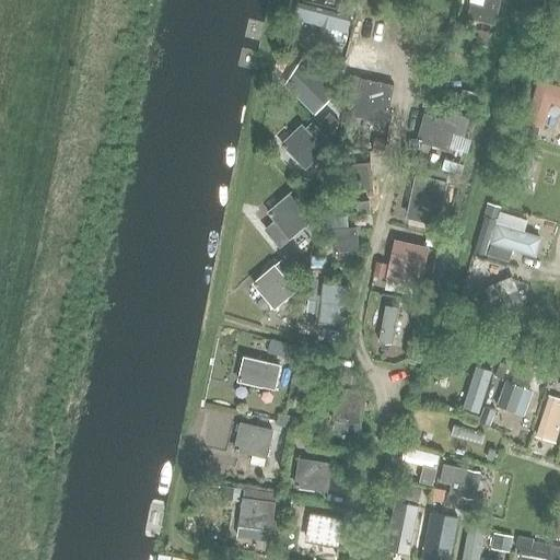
[(466,19),(494,26),(500,0),(483,0),(482,7),(470,3),(466,19)]
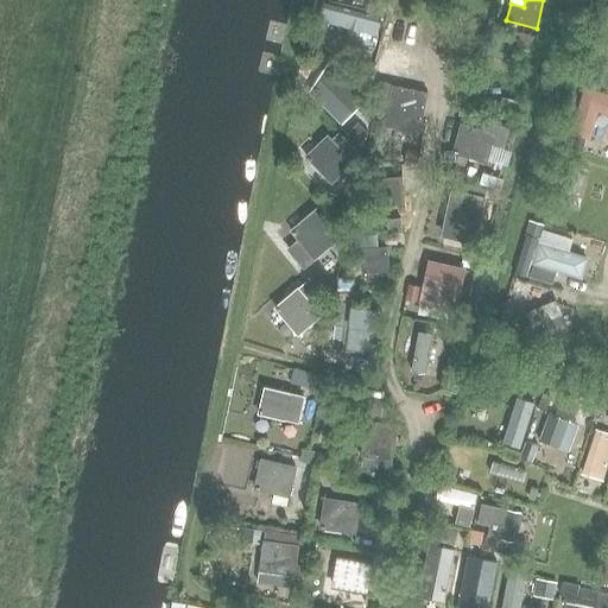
[(360,12),(323,2),(318,19),(355,29),(360,12)]
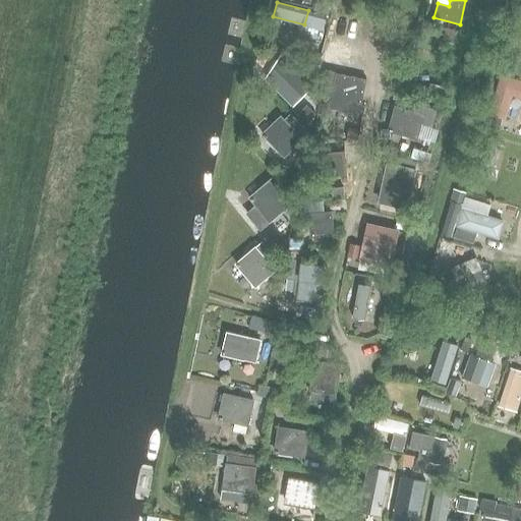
[(520,39),(511,36),(506,52),(520,56),(520,39)]
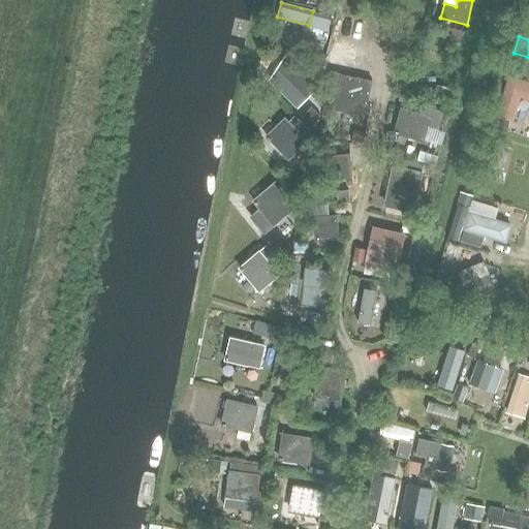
[(315,91),(288,64),(272,82),(299,107),(315,91)]
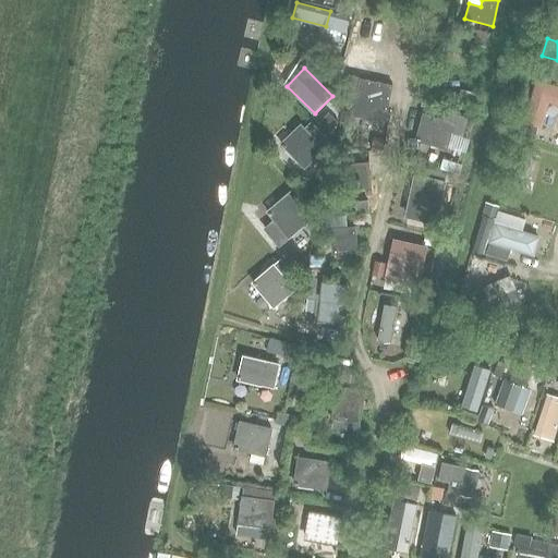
[(390,85),(355,79),(349,114),(383,122),(390,85)]
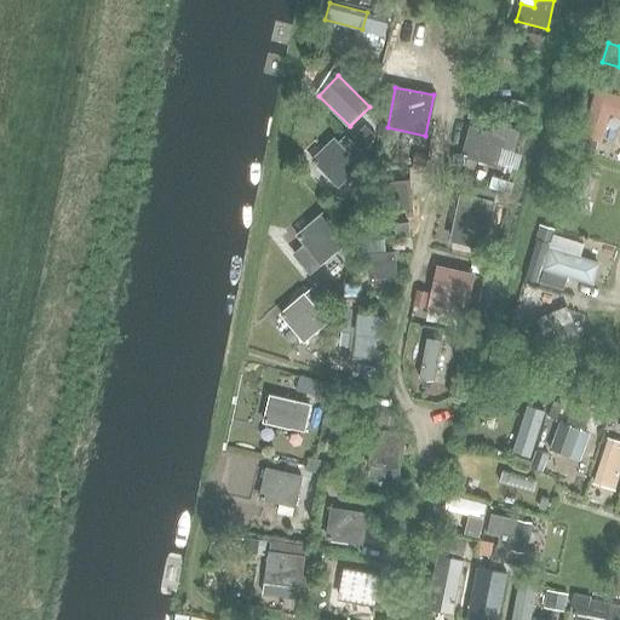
[(619,96),(596,90),(583,137),(602,143),(610,115),(619,116),(619,96)]
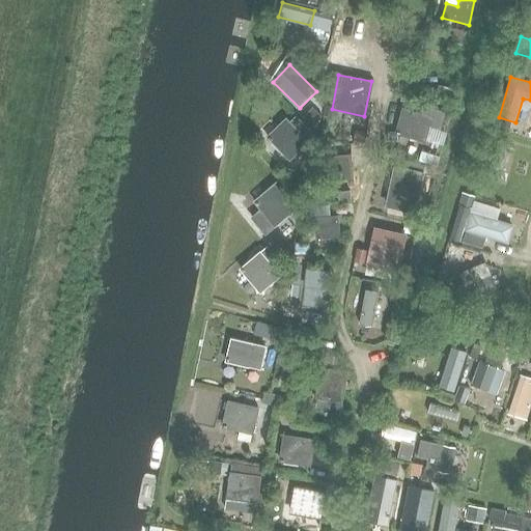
[(434,116),(402,108),(395,134),(426,142),(434,116)]
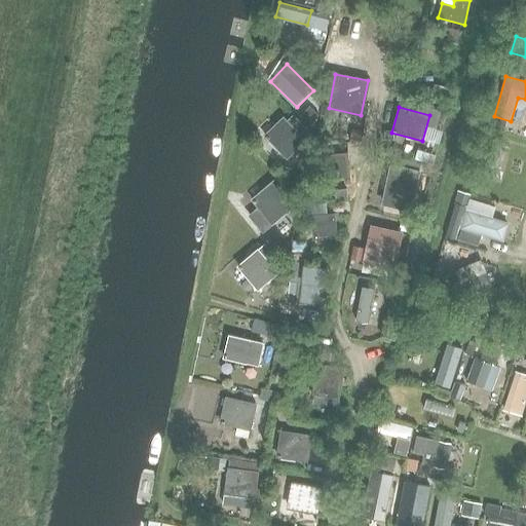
[(282,114),(262,133),(287,159),(303,144),(305,146),(309,142),(313,138),(291,114),(286,119),(282,114)]
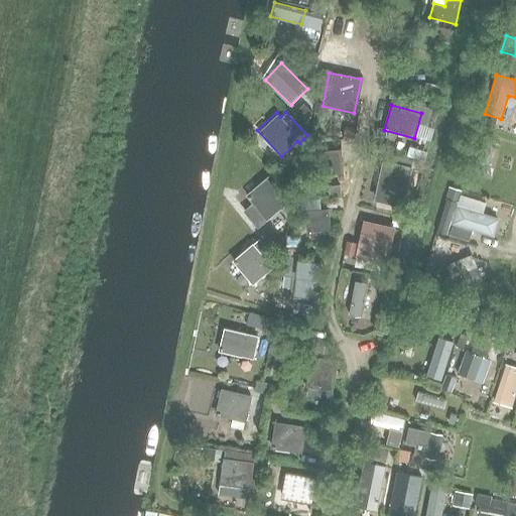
[(343,173),(341,150),(317,152),(319,176),(343,173)]
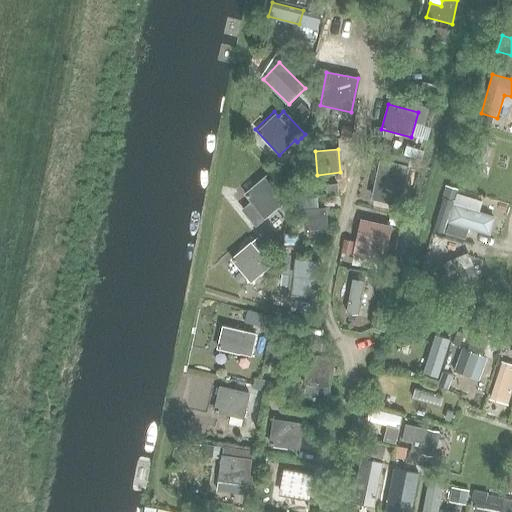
[(403,171),(381,166),(374,197),(396,201),(403,171)]
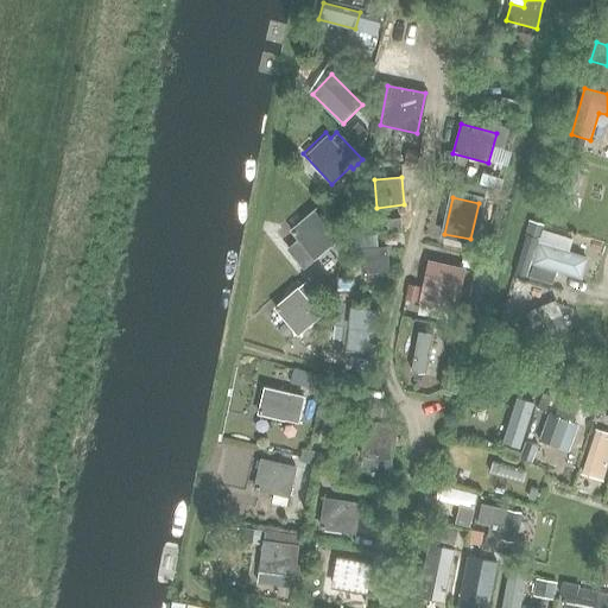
[(339,240),(315,210),(290,230),(314,260),(339,240)]
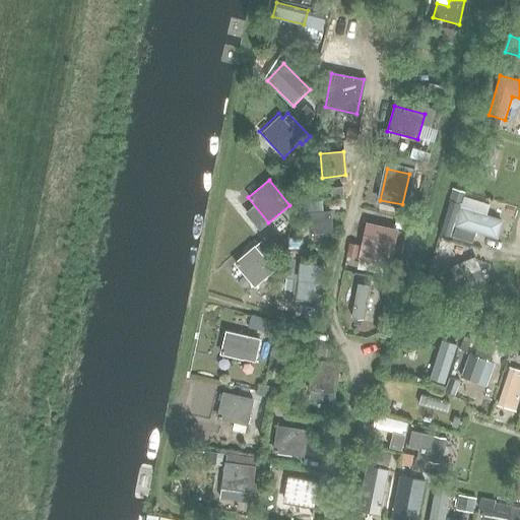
[(306,236),(329,235),(327,212),(323,213),(322,201),(304,202),(305,214),(306,236)]
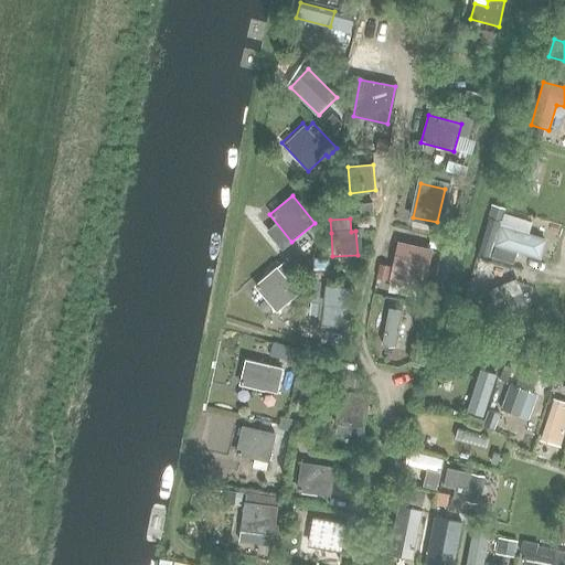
[(499,223),(489,220),(479,255),(488,258),(499,223)]
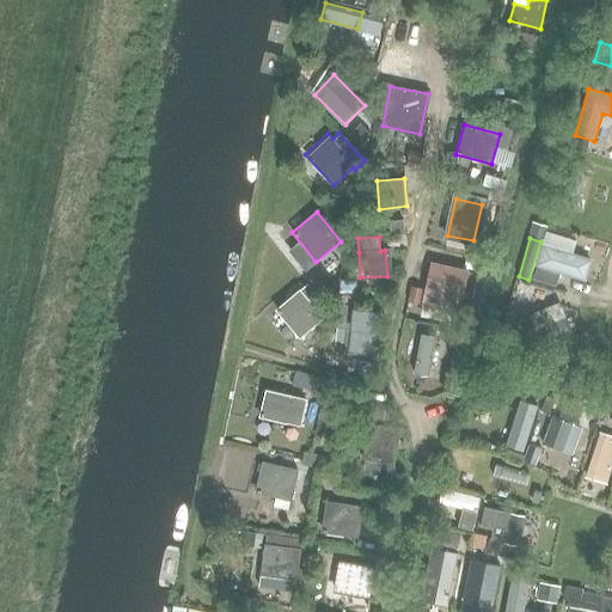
[(589,258),(540,244),(533,265),(583,281),(589,258)]
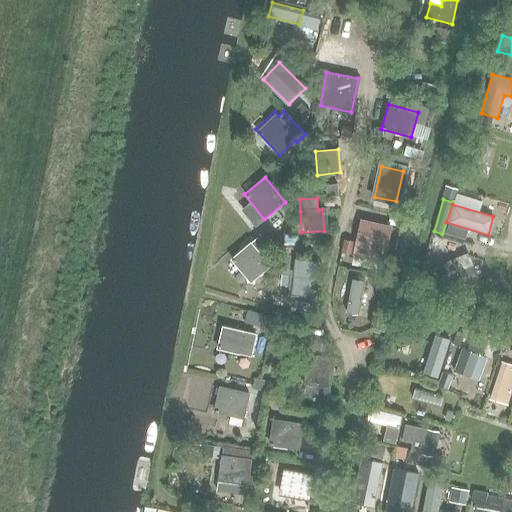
[(391,227),(362,220),(355,245),(352,256),(382,263),(385,252),(391,227)]
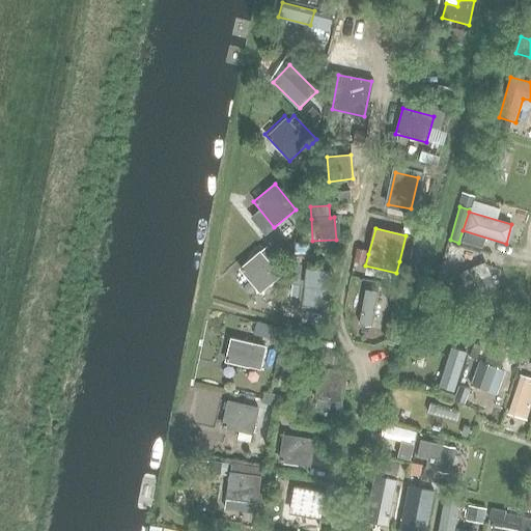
[(286,272),(266,248),(240,269),(260,294),(286,272)]
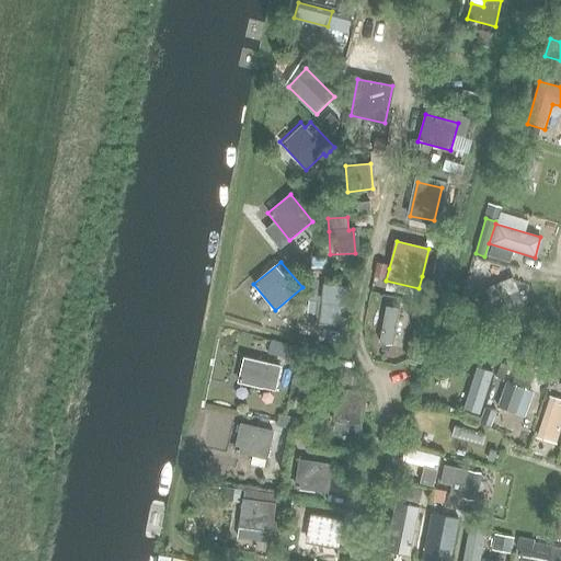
[(474,278),(467,276),(464,288),(471,290),(474,278)]
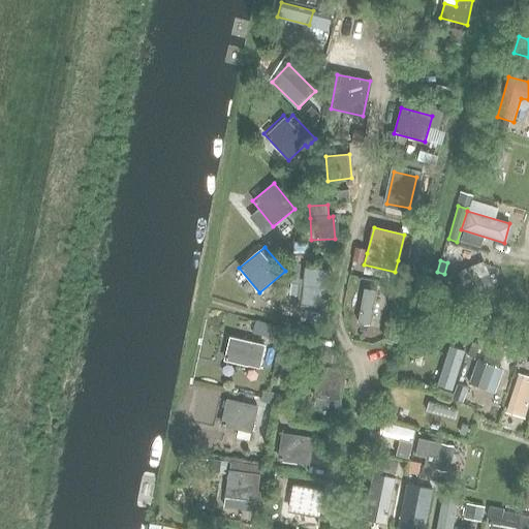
[(306,267),(302,302),(324,304),(329,269),(306,267)]
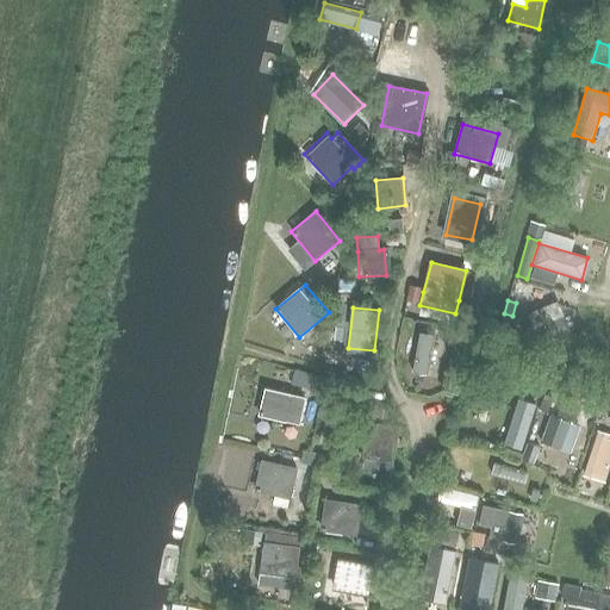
[(570,331),(564,317),(534,329),(528,317),(514,324),(518,336),(506,342),(512,356),(570,331)]
